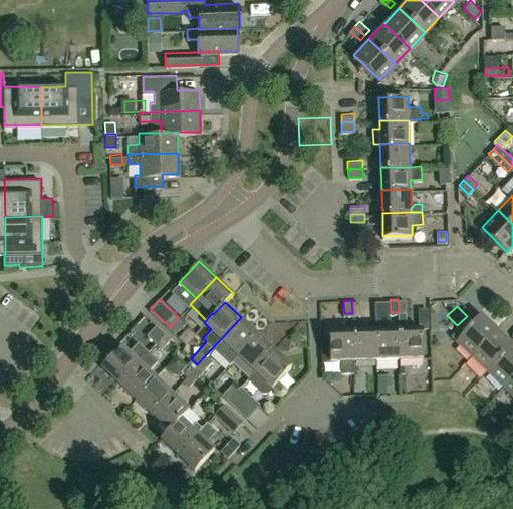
[(156,341),(165,332),(146,313),(137,323),(156,341)]
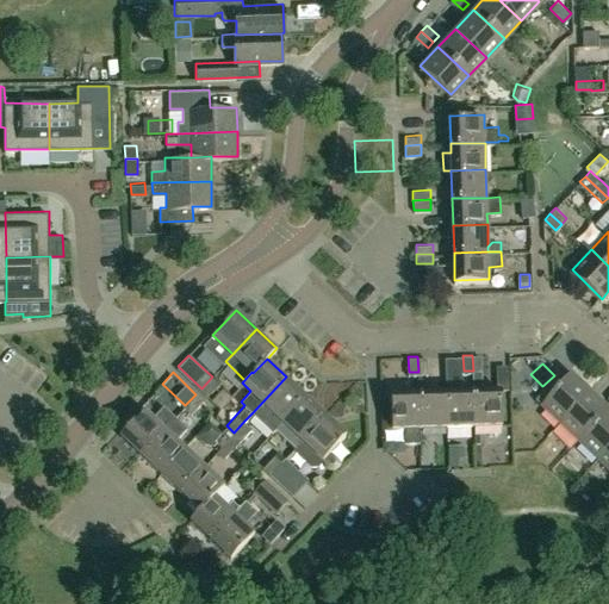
[(557,417),(585,386),(571,372),(552,391),(547,386),(536,397),(557,417)]
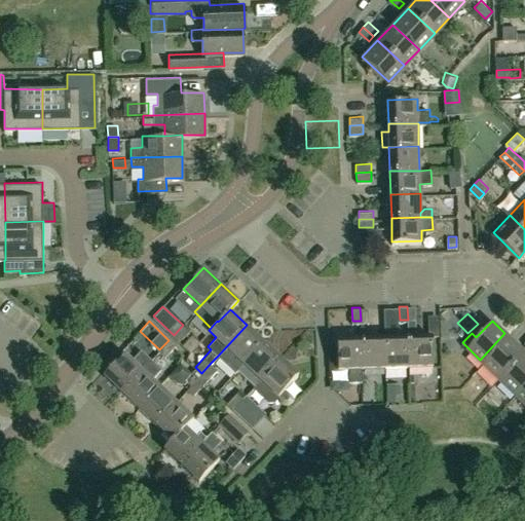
[(183,325),(174,335),(179,340),(188,330),(183,325)]
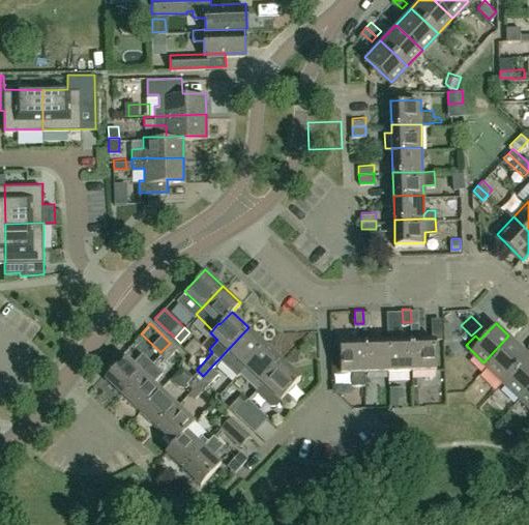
[(265,343),(248,327),(219,358),(236,375),(245,366),(245,365),(265,343)]
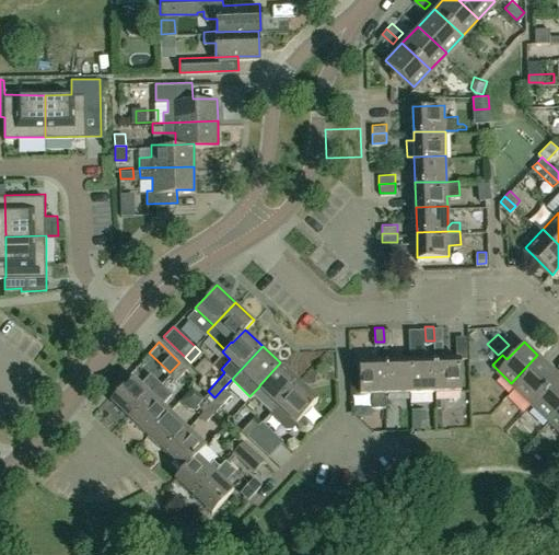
[(537,355),(511,383),(528,400),(555,372),(537,355)]
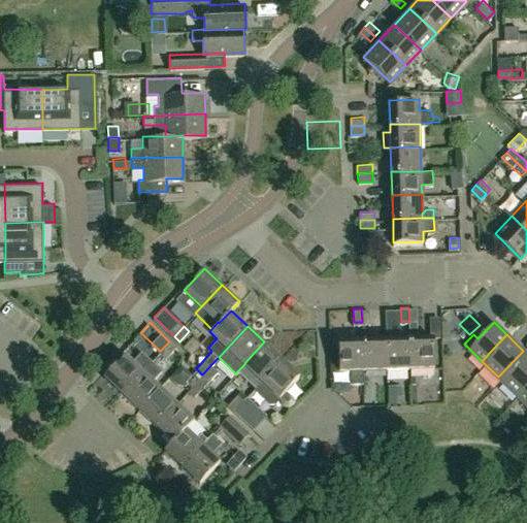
[(434,336),(409,337),(410,366),(435,366),(434,336)]
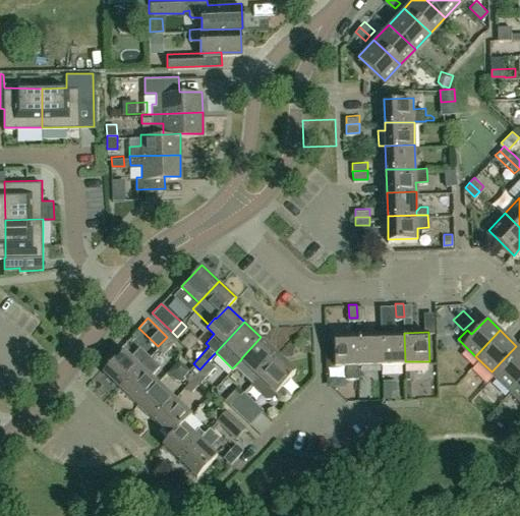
[(405,361),(404,333),(382,334),(382,362),(405,361)]
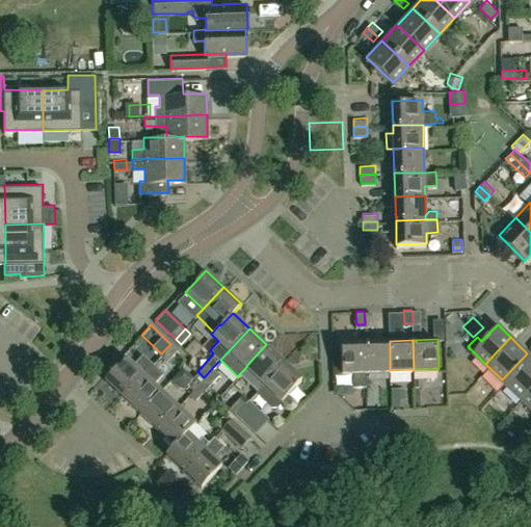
[(367,371),(366,341),(341,342),(342,371),(352,371),(353,385),(366,384),(366,371),(367,371)]
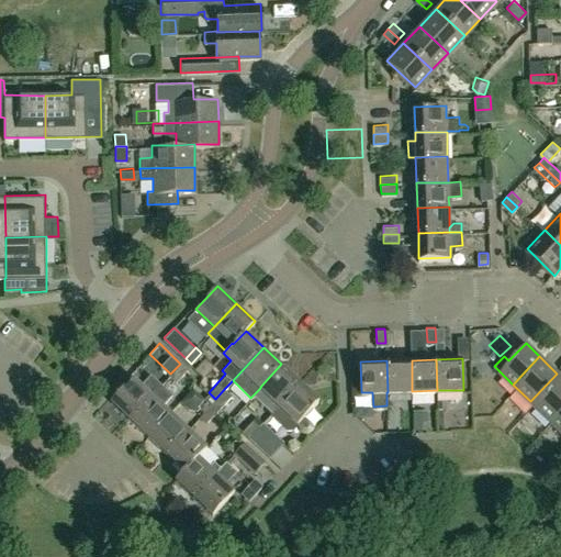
[(412,391),(412,360),(386,360),(388,392),(412,391)]
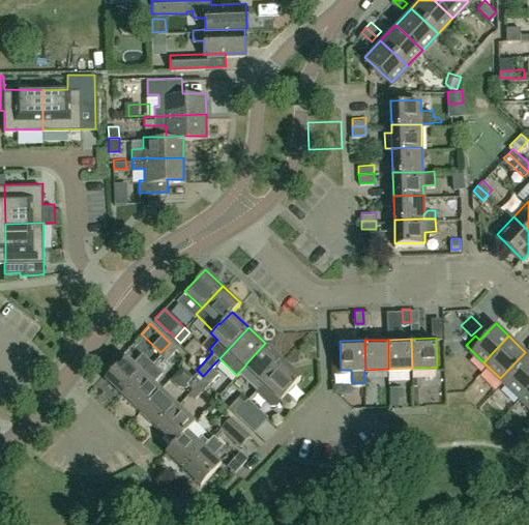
[(170,343),(160,352),(166,358),(176,348),(170,343)]
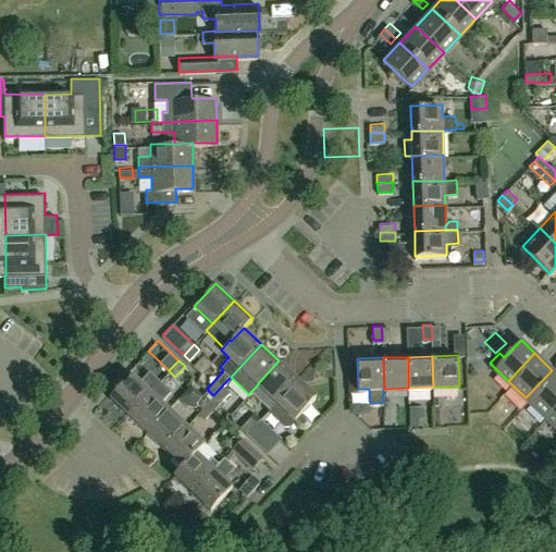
[(298,379),(279,360),(258,383),(258,384),(276,402),(298,379)]
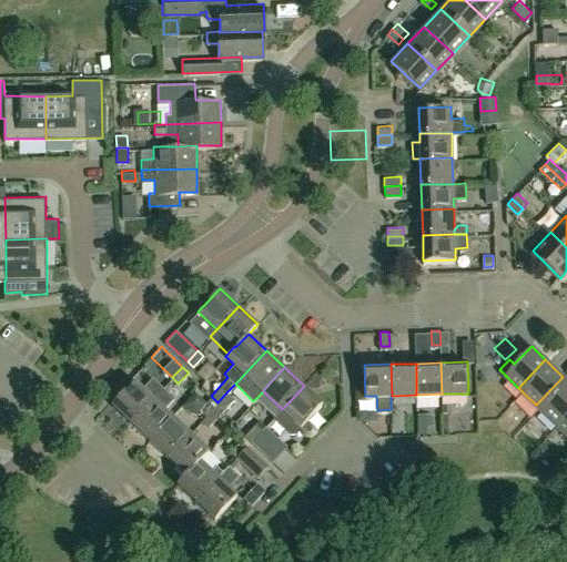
[(131,421),(164,386),(152,376),(142,387),(134,380),(112,404),(131,421)]
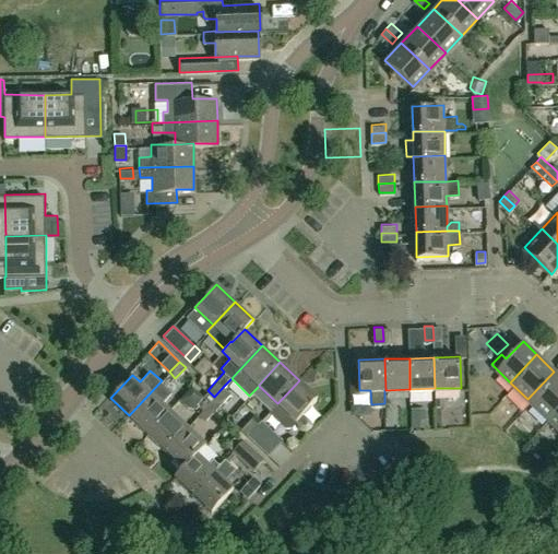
[(557,375),(554,372),(527,399),(546,416),(557,403),(557,375)]
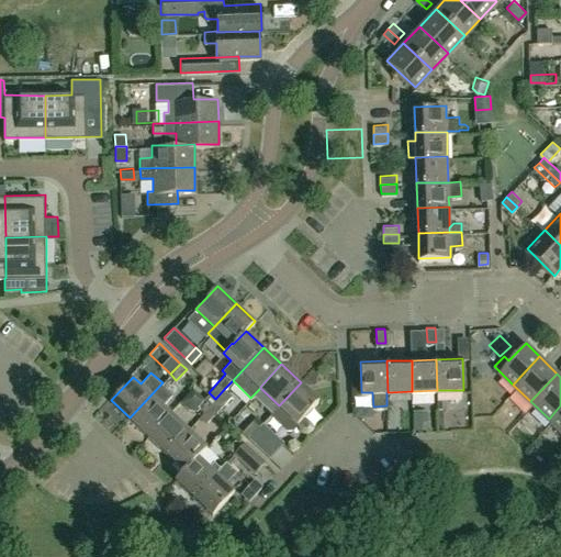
[(163,382),(130,418),(148,434),(169,411),(163,404),(172,393),(163,382)]
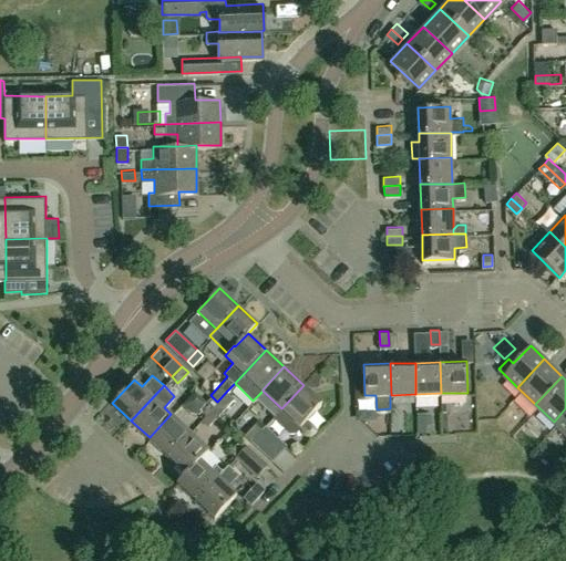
[(304,385),(281,408),(300,425),(322,402),(304,385)]
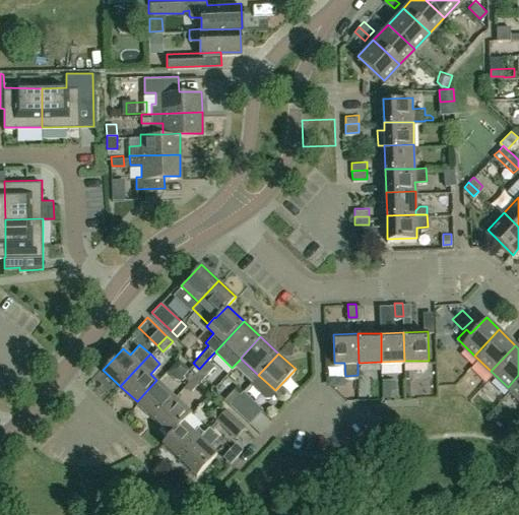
[(208,359),(199,369),(205,374),(214,365),(208,359)]
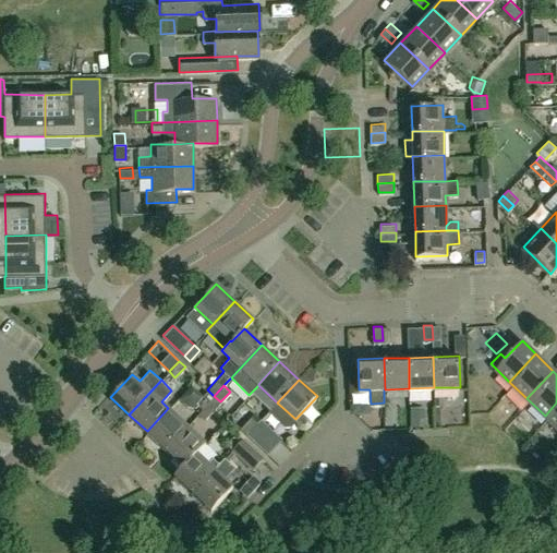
[(214,396),(207,389),(196,400),(203,408),(214,396)]
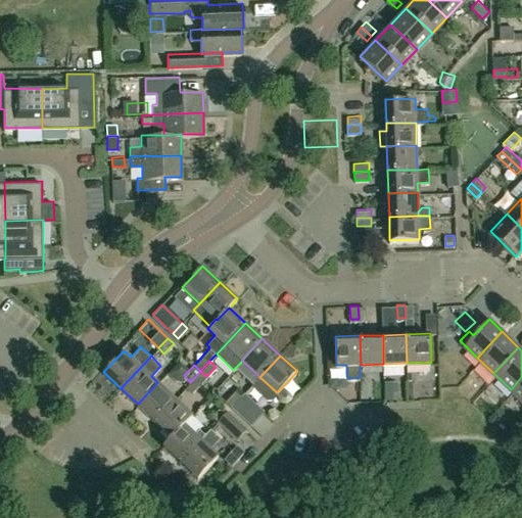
[(200,371),(190,382),(187,384),(193,390),(206,376),(200,371)]
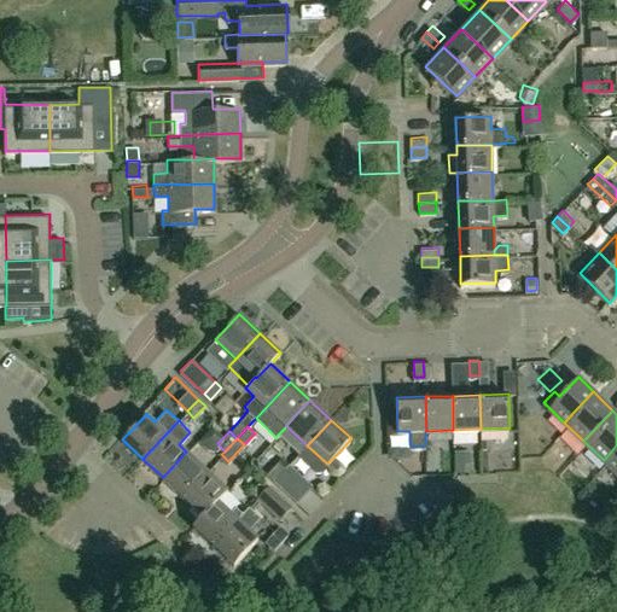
[(616,446),(604,460),(616,472),(616,446)]
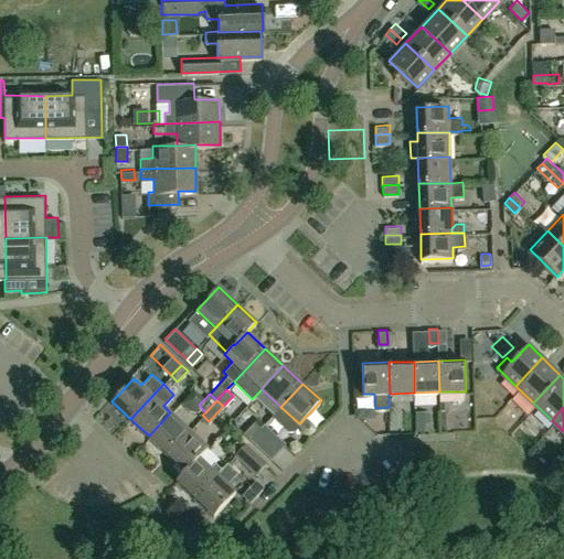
[(417,429),(432,429),(432,411),(416,412),(417,429)]
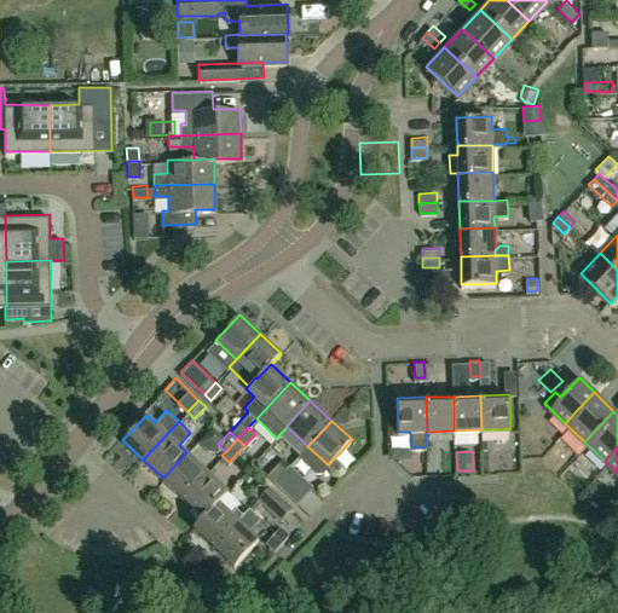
[(186,452),(163,478),(183,497),(207,472),(186,452)]
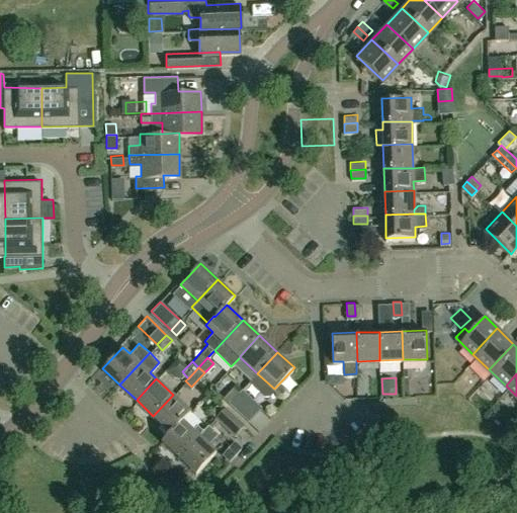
[(230,403),(243,388),(237,381),(224,396),(230,403)]
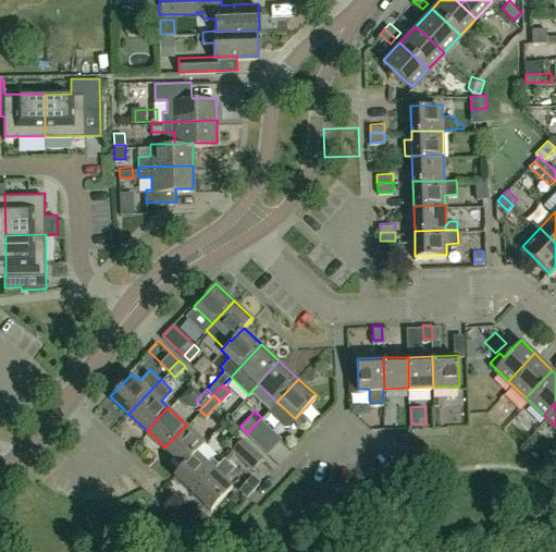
[(281,436),(261,417),(247,433),(267,451),(281,436)]
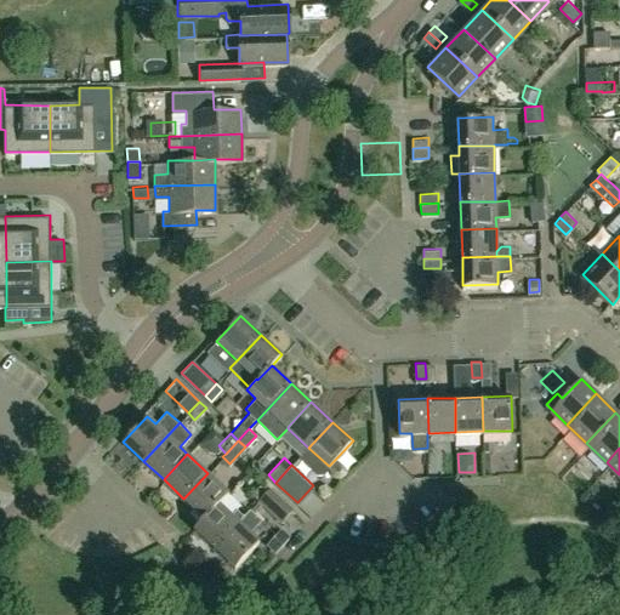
[(208,473),(183,499),(204,517),(205,518),(219,504),(228,493),(208,473)]
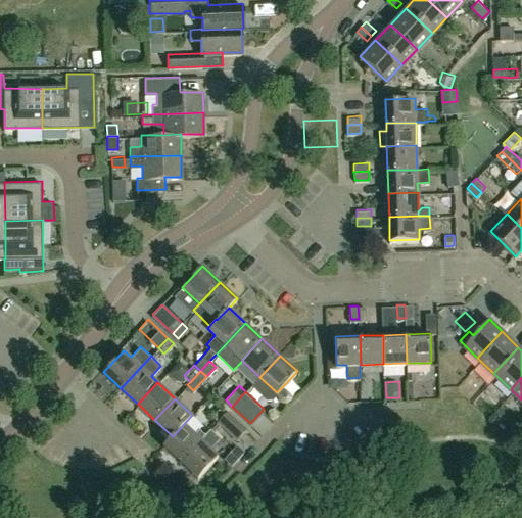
[(219,421),(229,410),(222,404),(212,415),(219,421)]
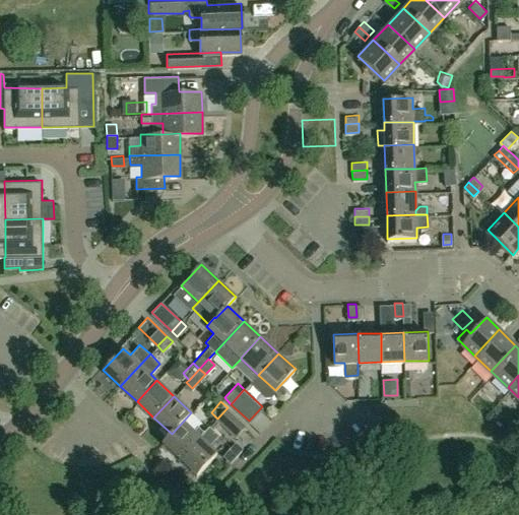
[(246,425),(228,407),(217,419),(237,436),(246,425)]
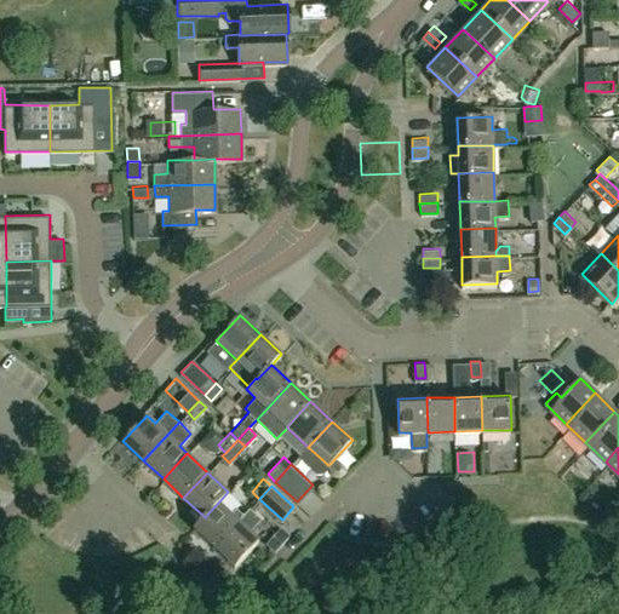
[(204,516),(204,517),(194,527),(215,546),(251,508),(248,506),(244,514),(236,508),(230,514),(218,503),(205,517),(204,516)]
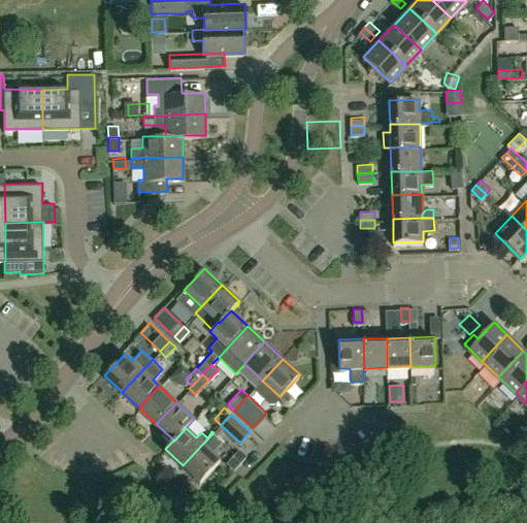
[(213,432),(183,465),(200,482),(220,460),(211,452),(222,440),(213,432)]
